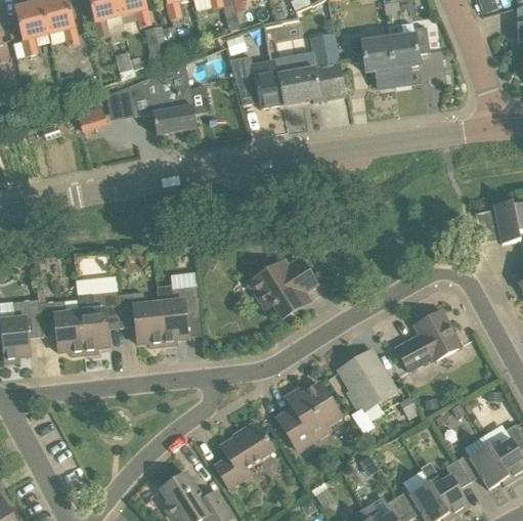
[(48,0),(40,2),(48,34),(62,30),(67,46),(78,43),(68,0),(48,0)]
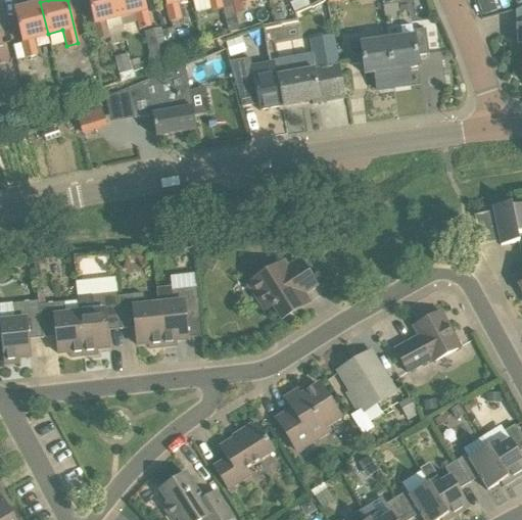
[(88,0),(98,38),(108,36),(104,19),(121,15),(116,0),(88,0)]
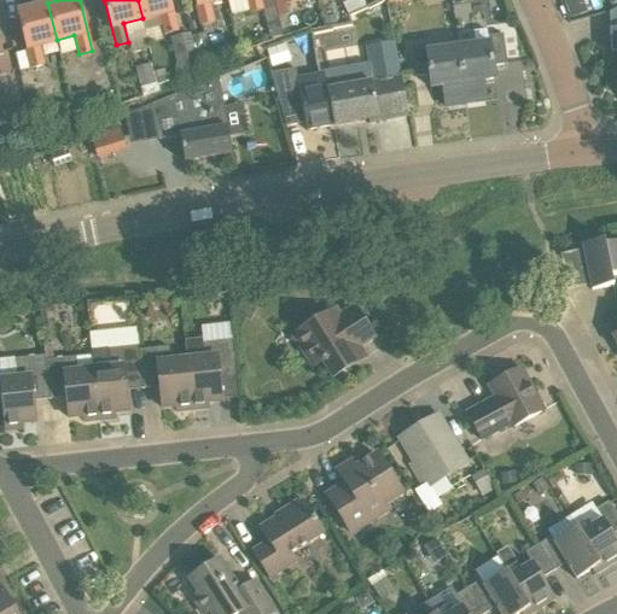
[(138,0),(143,18),(161,13),(166,33),(178,30),(170,0),(138,0)]
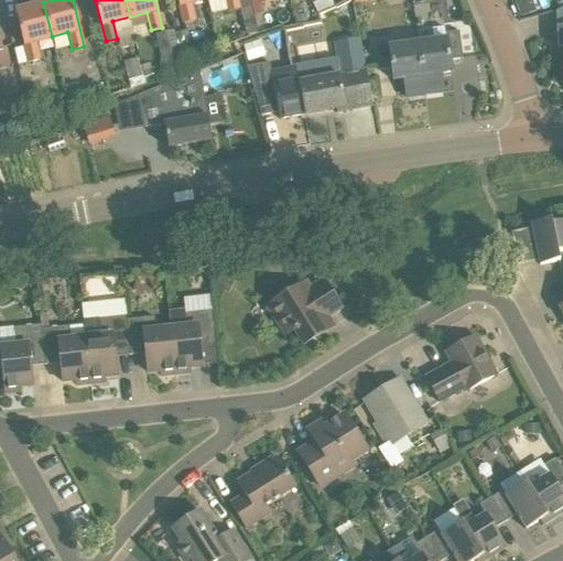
[(177,0),(183,22),(195,19),(191,1),(196,0),(177,0)]
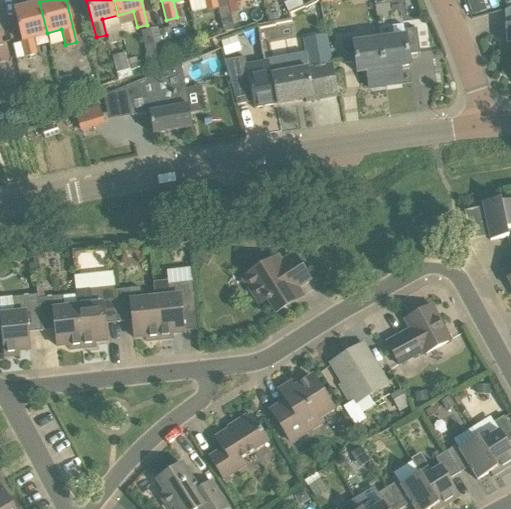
[(204,0),(206,4),(207,9),(217,7),(215,0),(204,0)]
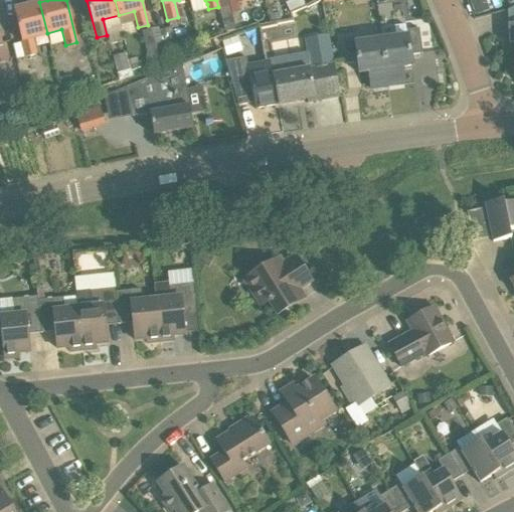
[(469,0),(475,13),(489,8),(486,0),(469,0)]
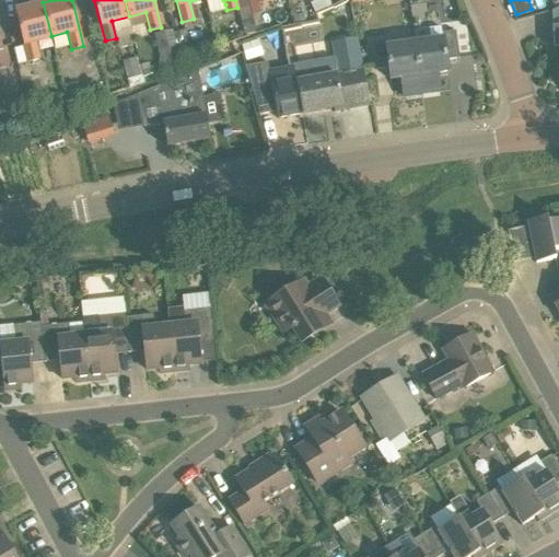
[(43,2),(15,9),(27,60),(39,58),(35,41),(51,36),(43,2)]
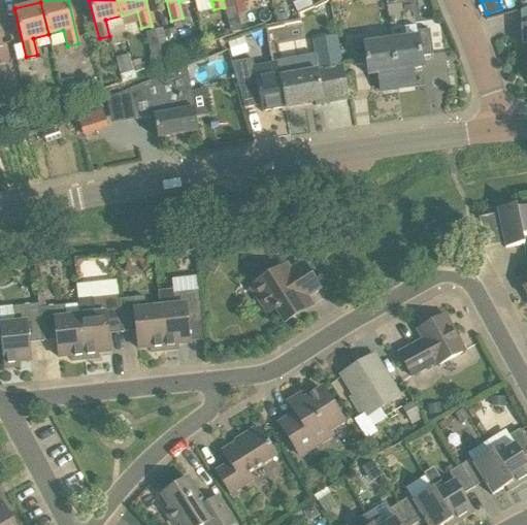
[(240,29),(237,17),(227,19),(231,31),(240,29)]
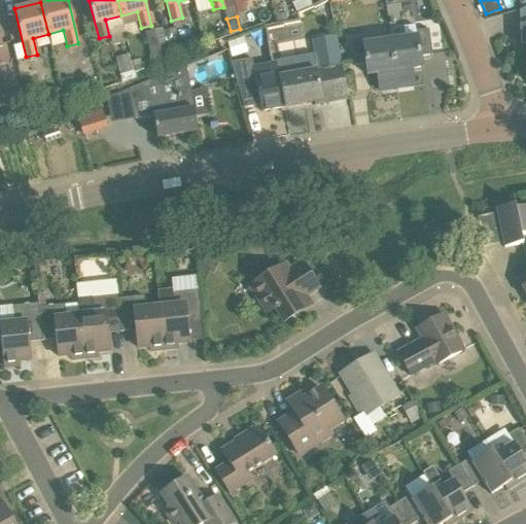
[(432,53),(429,32),(428,27),(415,28),(414,24),(402,26),(405,37),(390,38),(396,86),(414,83),(412,67),(421,66),(420,55),(432,53)]
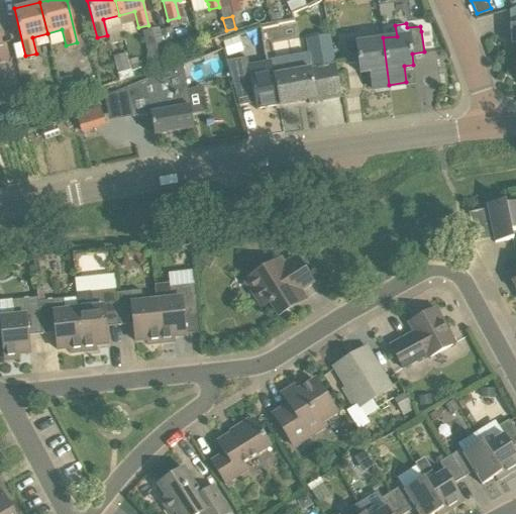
[(160,25),(142,29),(149,60),(167,56),(160,25)]
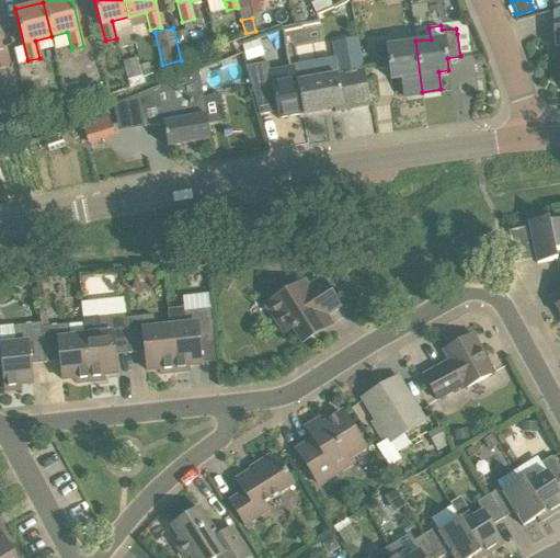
[(357,35),(331,40),(336,72),(332,72),(329,57),(294,64),(296,77),(303,112),(334,106),(335,110),(370,103),(357,35)]
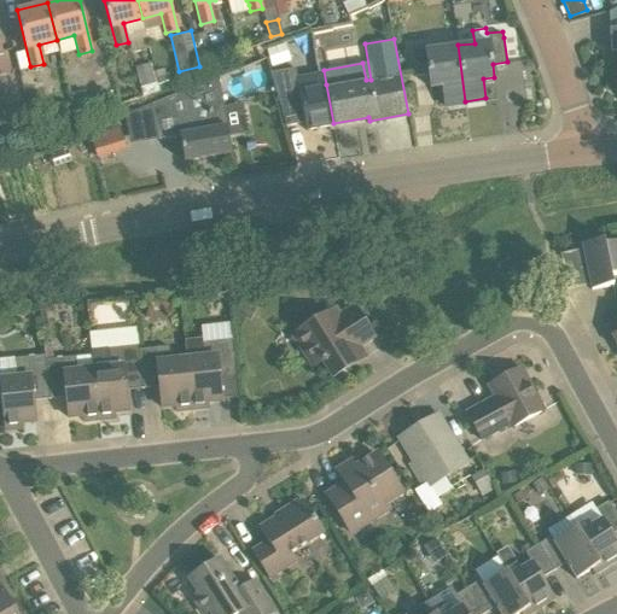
[(458,45),(428,50),(426,41),(411,44),(414,74),(429,72),(430,86),(442,83),(444,104),(465,101),(458,45)]
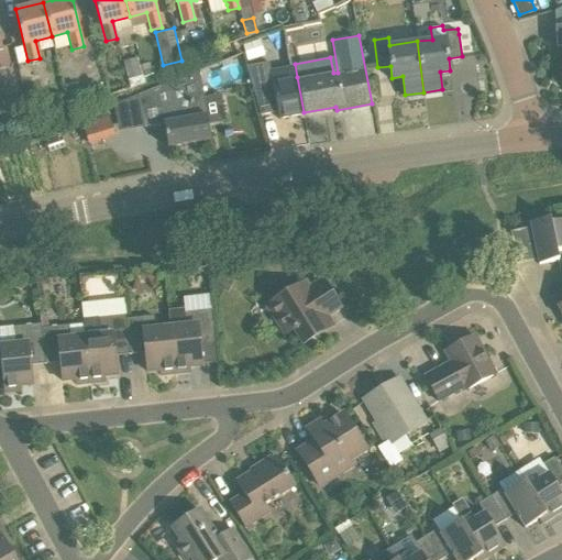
[(138,56),(123,59),(130,85),(145,81),(143,73),(142,74),(138,56)]
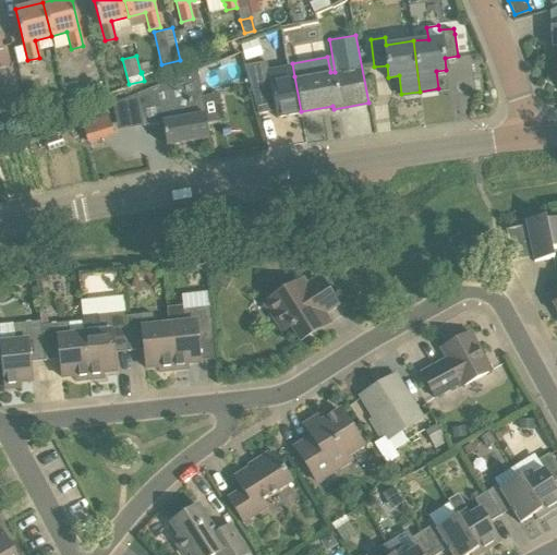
[(301,111),(294,76),(292,63),(268,68),(266,59),(244,63),(257,112),(275,109),(277,116),(301,111)]
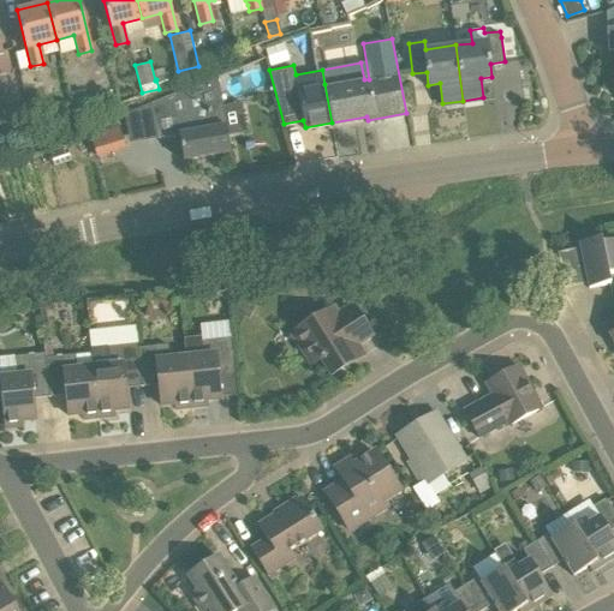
[(184,88),(151,100),(159,136),(179,132),(183,159),(230,150),(220,88),(218,77),(184,89),(184,88)]
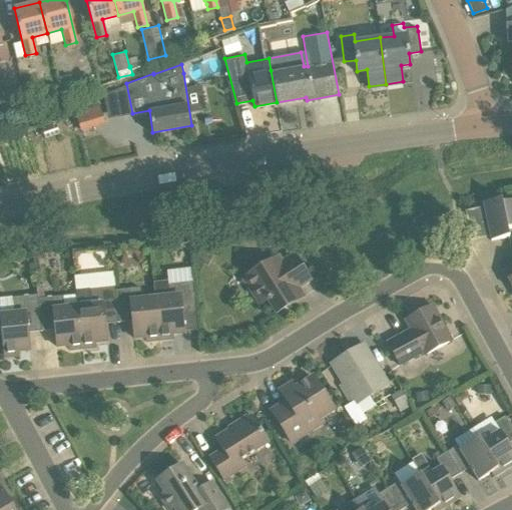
[(85,89),(95,80),(88,72),(78,81),(85,89)]
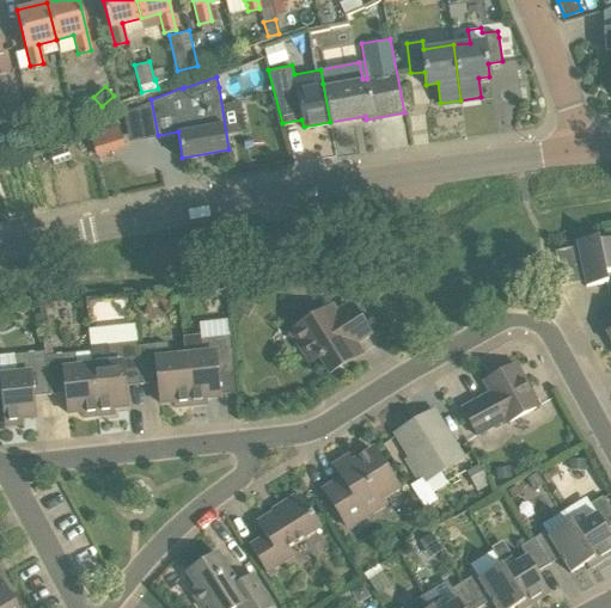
[(25,104),(0,109),(0,136),(16,133),(31,129),(25,104)]
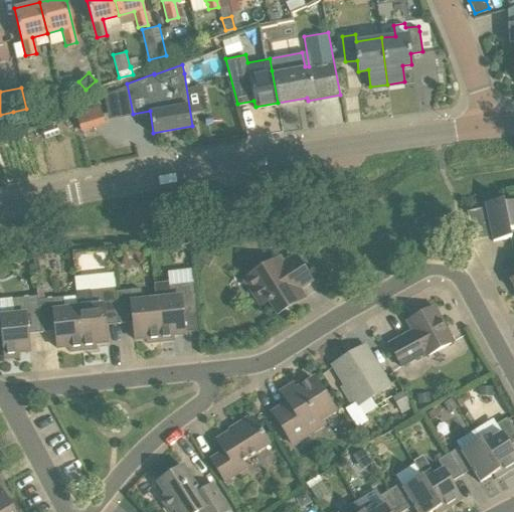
[(100,104),(74,111),(79,130),(105,122),(100,104)]
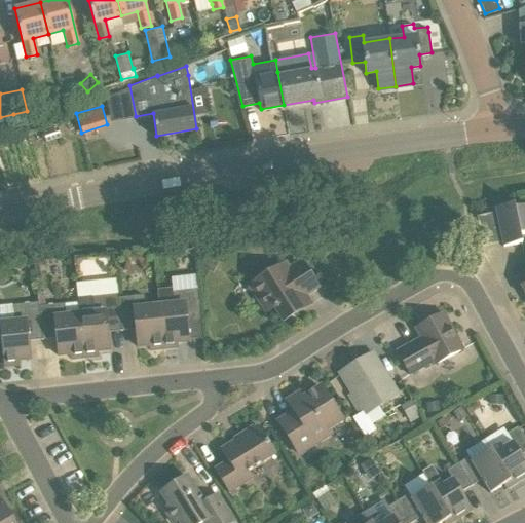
[(524,203),(515,207),(514,202),(495,207),(496,211),(476,215),(483,245),(484,245),(483,240),(501,236),(503,245),(521,241),(523,253),(524,253),(520,233),(524,231),(524,203)]
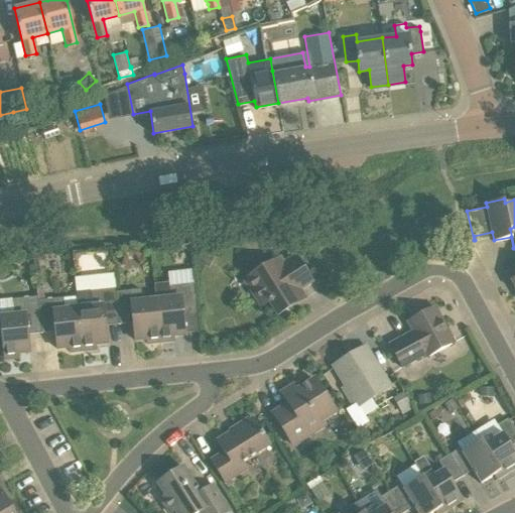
[(215,253),(201,245),(200,245),(192,257),(208,266),(215,253)]
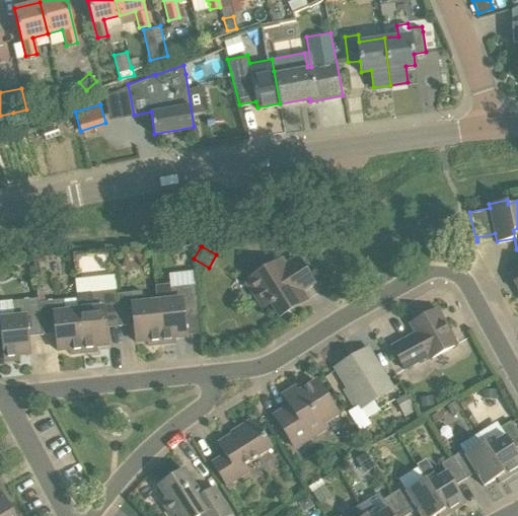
[(300,289),(313,281),(298,256),(285,265),(281,258),(246,279),(263,306),(270,302),(273,303),(280,314),(306,298),(300,289)]
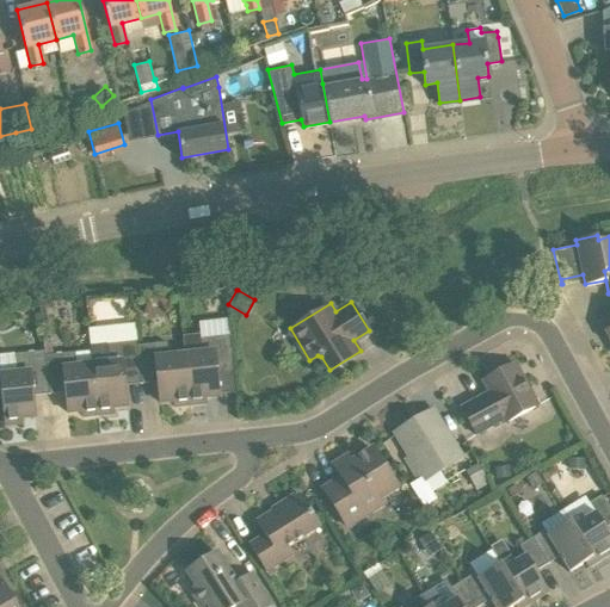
[(234,372),(233,365),(230,334),(201,336),(201,332),(183,334),(185,353),(184,353),(190,403),(205,401),(205,395),(220,394),(219,392),(216,369),(232,367),(233,372),(234,372)]
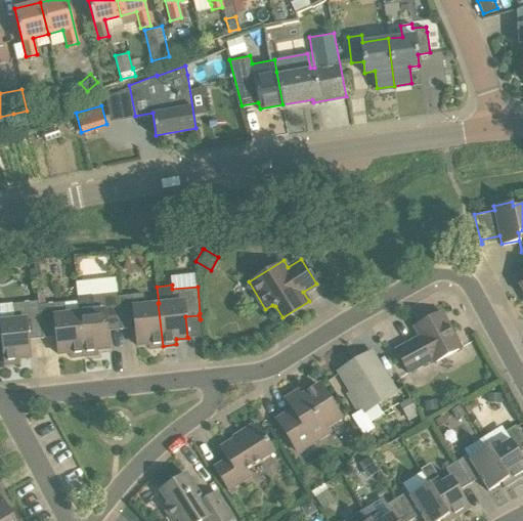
[(79,311),(84,354),(97,353),(97,348),(109,347),(106,326),(120,323),(120,328),(121,328),(118,295),(117,291),(77,295),(78,299),(79,311)]
